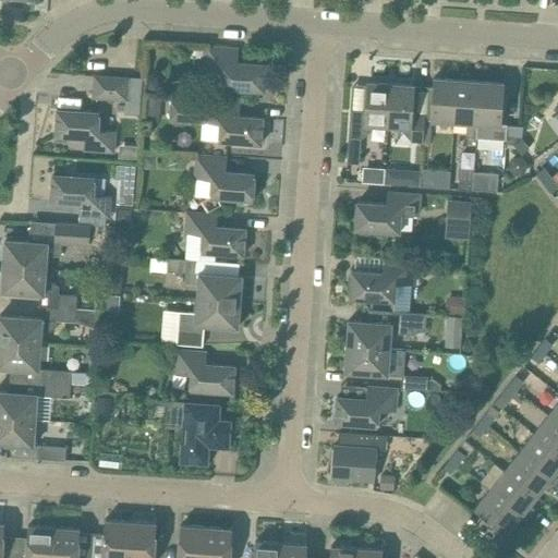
[(239,48),(208,47),(207,70),(222,71),(220,88),(266,91),(267,64),(239,62),(239,48)]
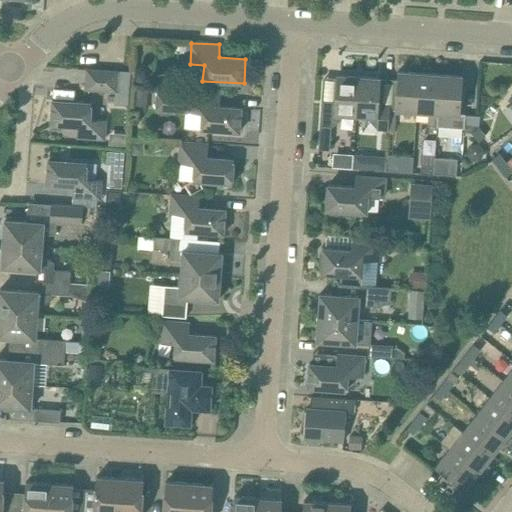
[(173,45),(173,53),(186,54),(186,45),(173,45)]
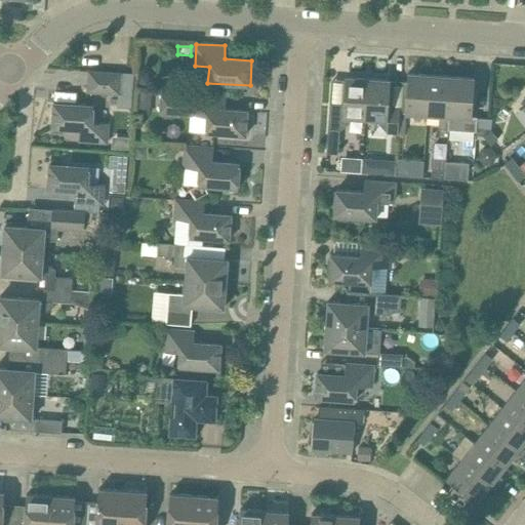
[(133,108),(135,74),(89,71),(88,91),(120,93),(120,108),(133,108)]
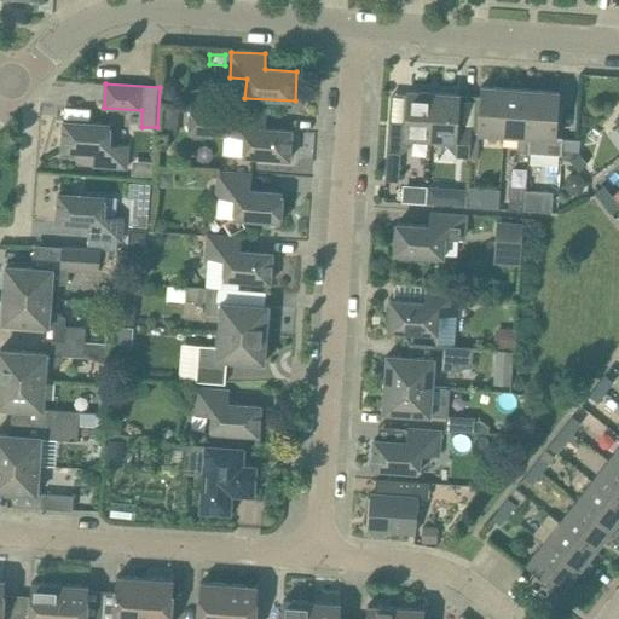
[(505,136),(508,88),(481,86),(479,134),(505,136)]
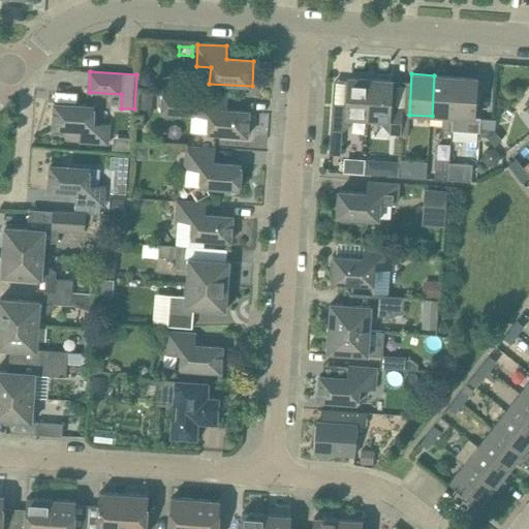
[(153,84),(153,79),(150,74),(145,74),(141,78),(141,83),(144,87),(149,87),(153,84)]
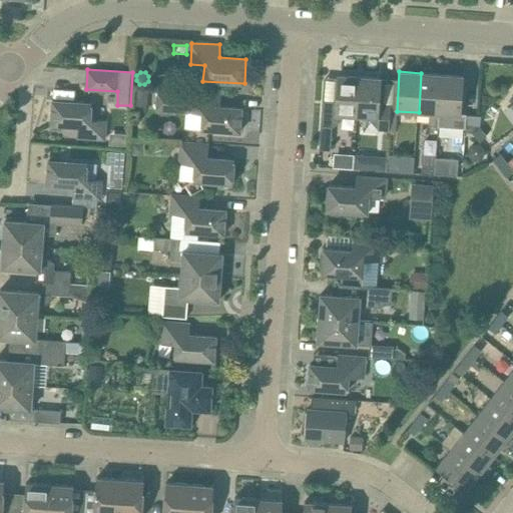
[(429,126),(439,127),(442,74),(421,73),(419,112),(430,113),(429,126)]
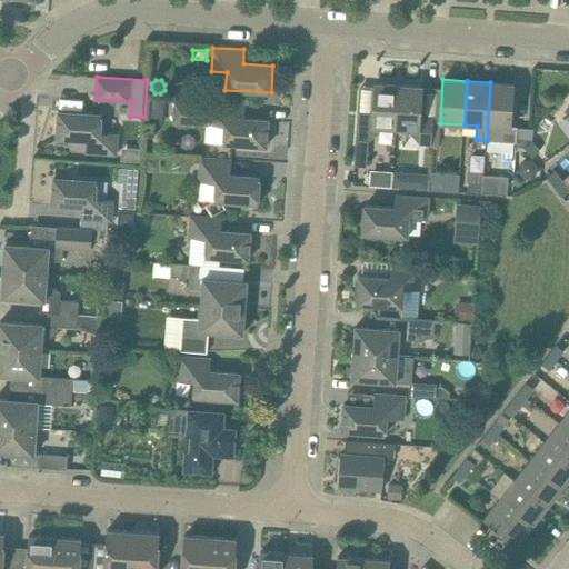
[(490,82),(487,141),(517,143),(517,139),(519,139),(519,126),(513,126),(515,85),(490,82)]
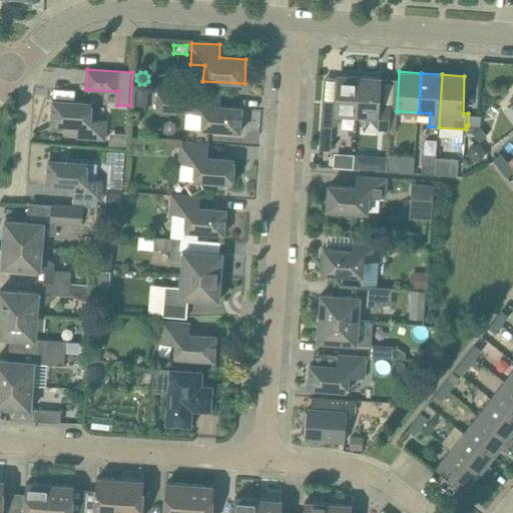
[(344,117),(358,118),(360,77),(338,75),(336,102),(323,101),(320,150),(331,150),(333,126),(335,127),(343,119),(344,117)]
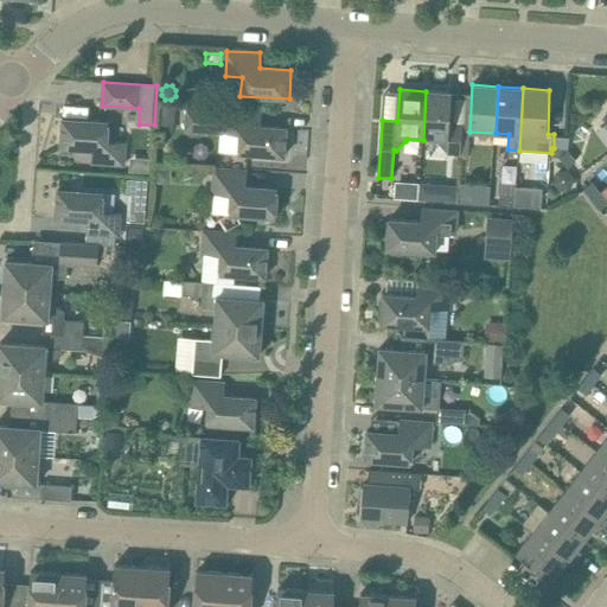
[(426,91),(423,140),(439,140),(439,144),(448,154),(461,154),(462,136),(464,126),(451,126),(452,93),(426,91)]
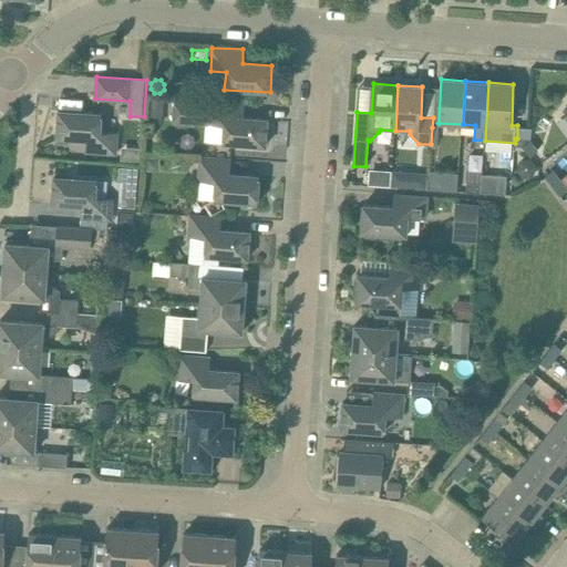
[(150,125),(164,126),(165,102),(152,101),(150,125)]
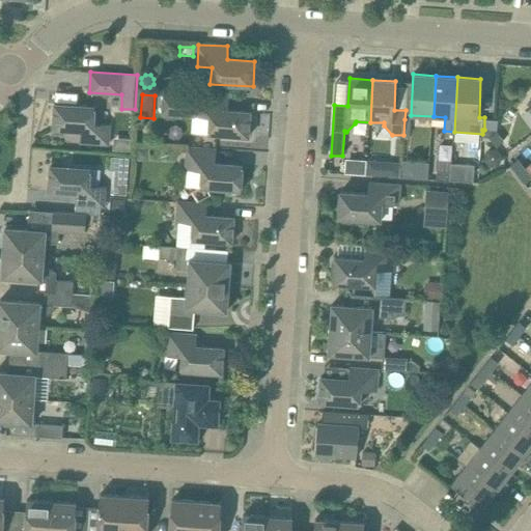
[(249,137),(251,112),(228,110),(229,98),(192,95),(163,94),(162,115),(208,118),(207,134),(249,137)]
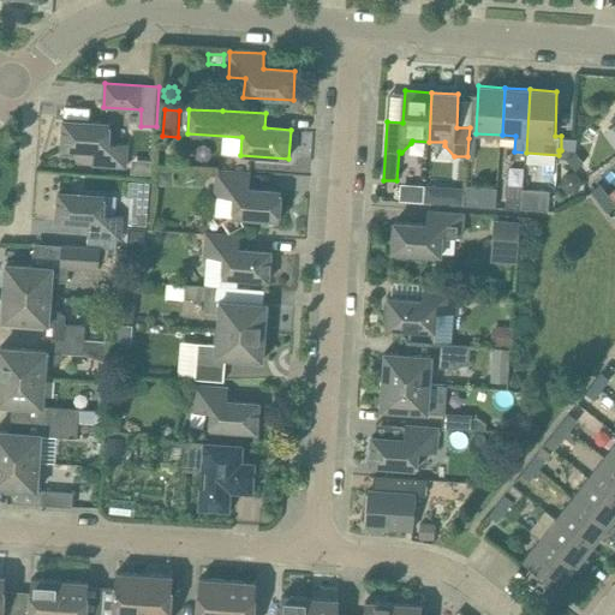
[(111,124),(64,120),(61,150),(94,153),(93,166),(126,168),(127,144),(109,143),(111,124)]
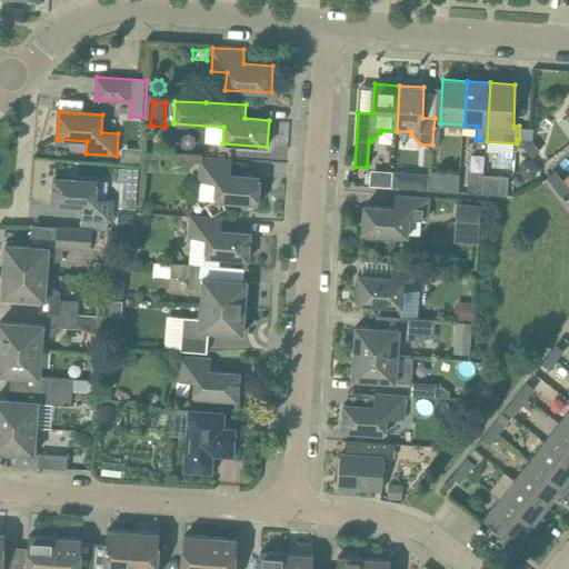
[(532,140),(533,141),(533,129),(519,128),(518,143),(517,143),(517,148),(525,148),(525,147),(532,140)]
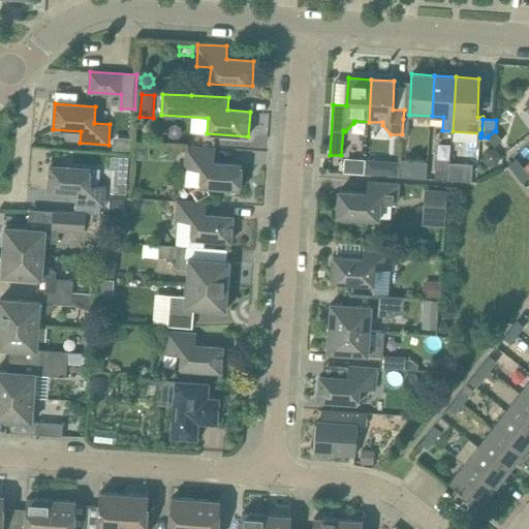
[(495,130),(488,136),(495,146),(503,141),(495,130)]
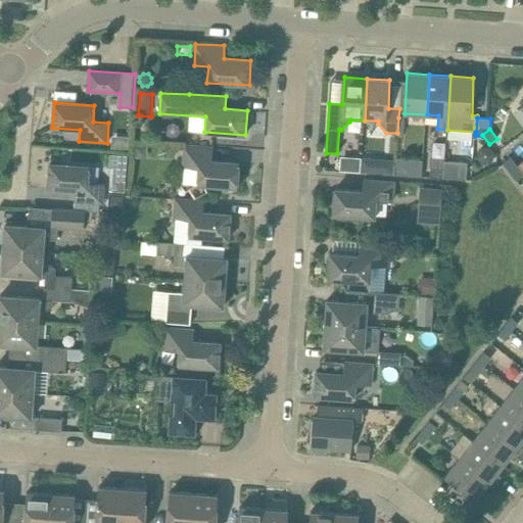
[(134,144),(134,157),(147,158),(148,145),(134,144)]
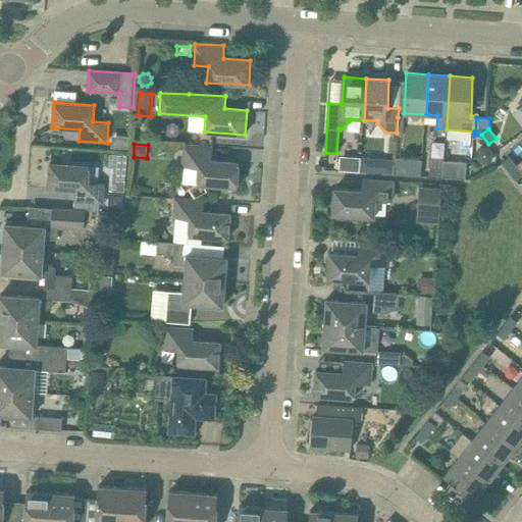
[(213,147),(184,145),(183,167),(198,168),(197,185),(238,188),(239,162),(212,160),(213,147)]
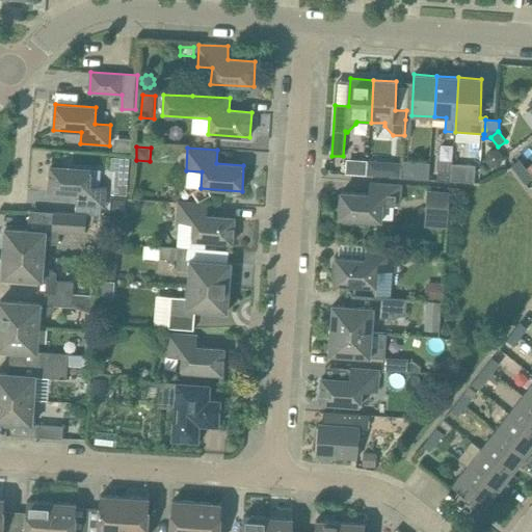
[(491,152),(488,160),(494,166),(502,165),(506,158),(501,151),(491,152)]
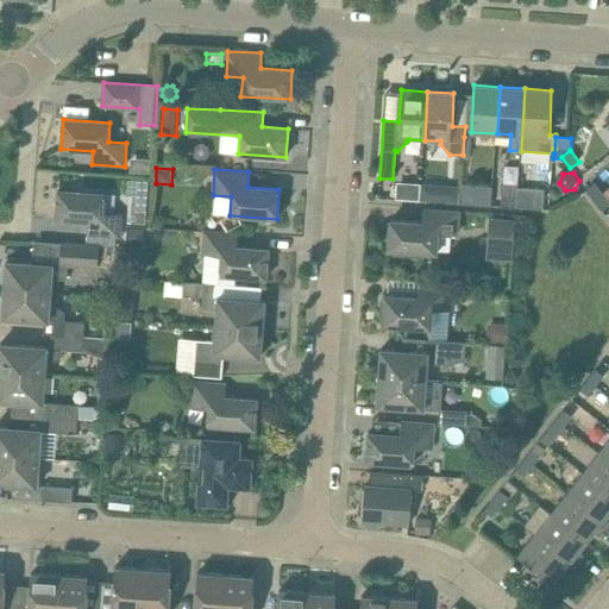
[(130,195),(135,195),(149,196),(150,182),(131,181),(130,195)]
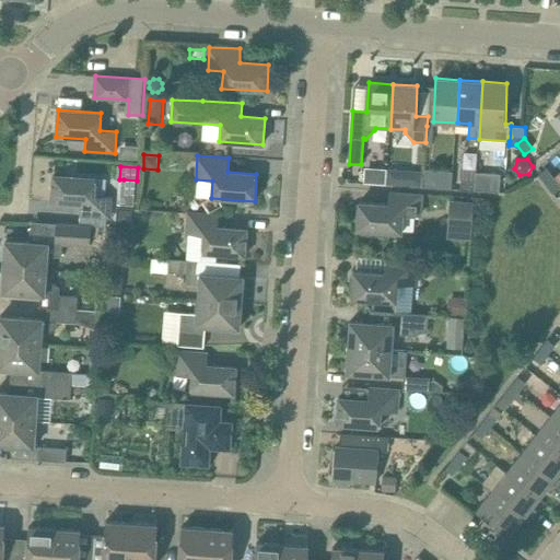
[(538,174),(546,184),(555,177),(547,167),(538,174)]
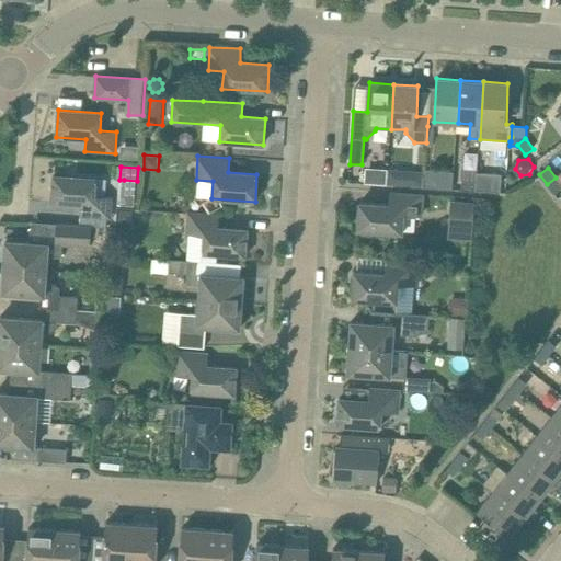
[(388,170),(387,185),(403,186),(404,170),(388,170)]
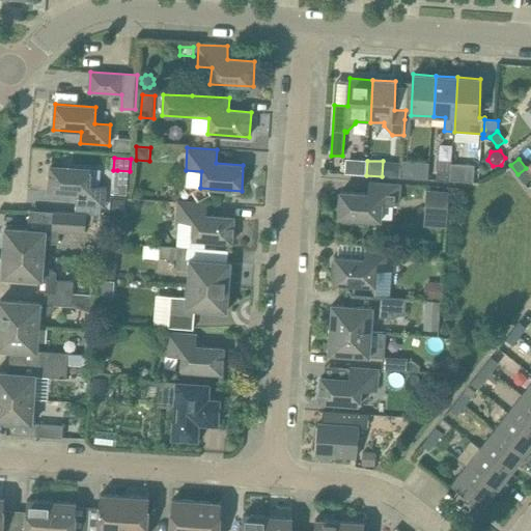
[(451,164),(450,171),(450,180),(473,182),(474,165),(451,164)]
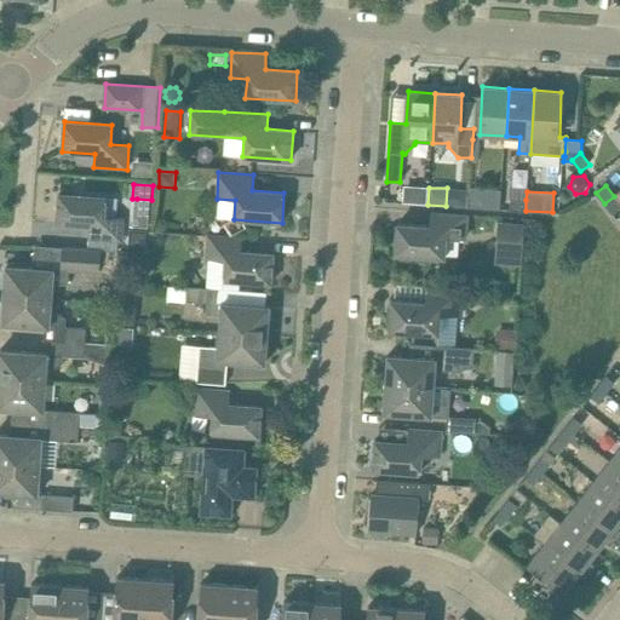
[(619,191),(614,196),(604,204),(613,213),(619,206),(619,191)]
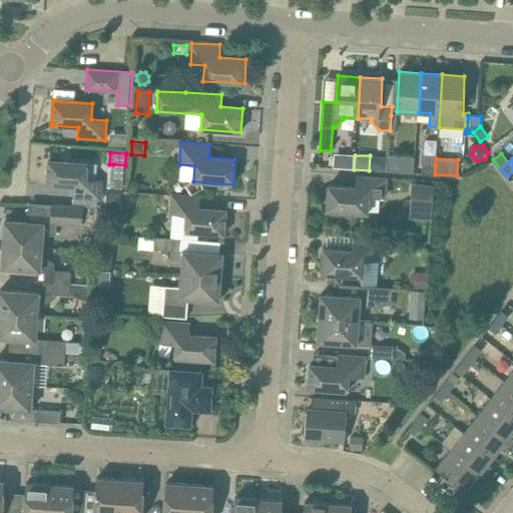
[(74,186),(72,205),(97,207),(98,199),(101,199),(102,180),(87,179),(88,163),(49,160),(47,185),(74,186)]
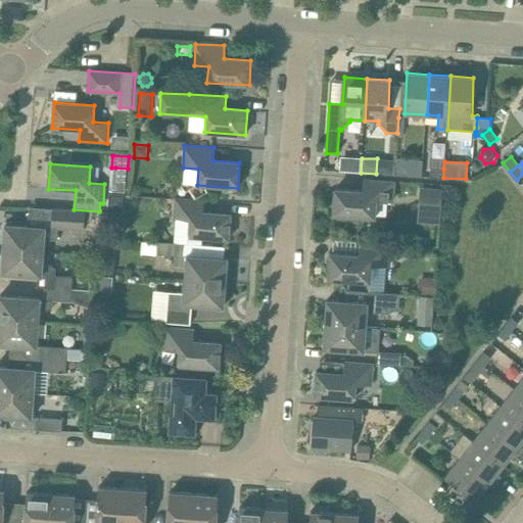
[(409,165),(394,164),(394,175),(408,176),(409,165)]
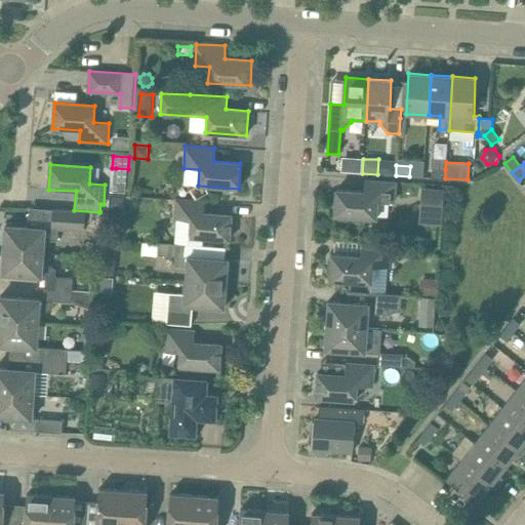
[(432,177),(445,178),(445,169),(432,169),(432,177)]
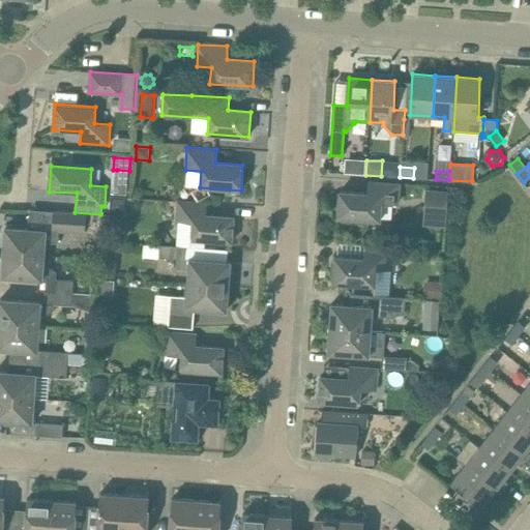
[(340,192),(339,216),(380,219),(381,203),(398,204),(399,183),(369,181),(369,194),(340,192)]
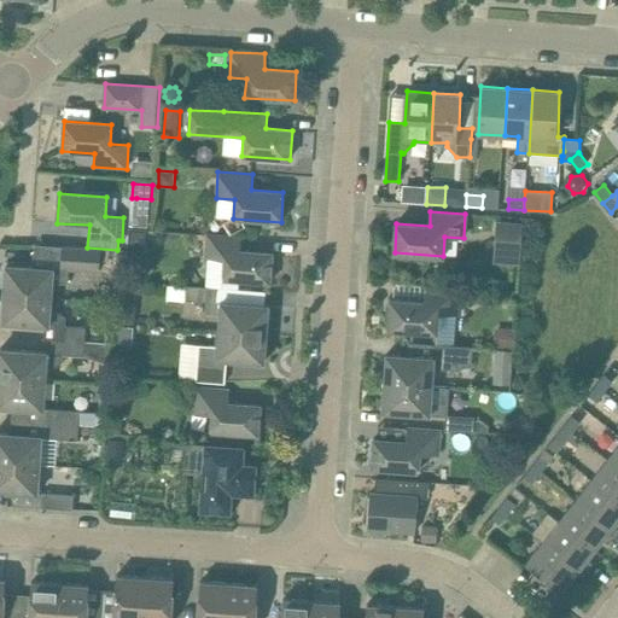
[(499,223),(497,249),(522,250),(523,226),(499,223)]
